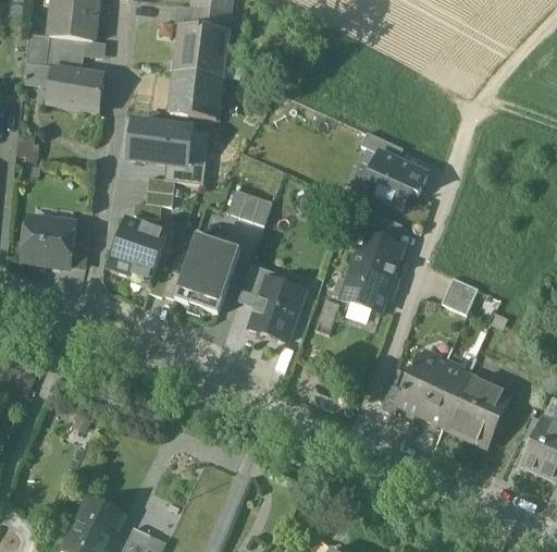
[(53,0),(50,35),(50,37),(87,41),(94,43),(98,0),(53,0)]
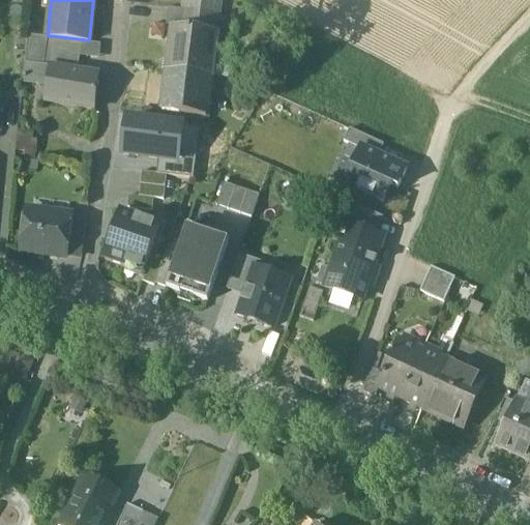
[(181,0),(178,24),(217,29),(217,25),(197,22),(198,9),(219,11),(221,0),(181,0)]
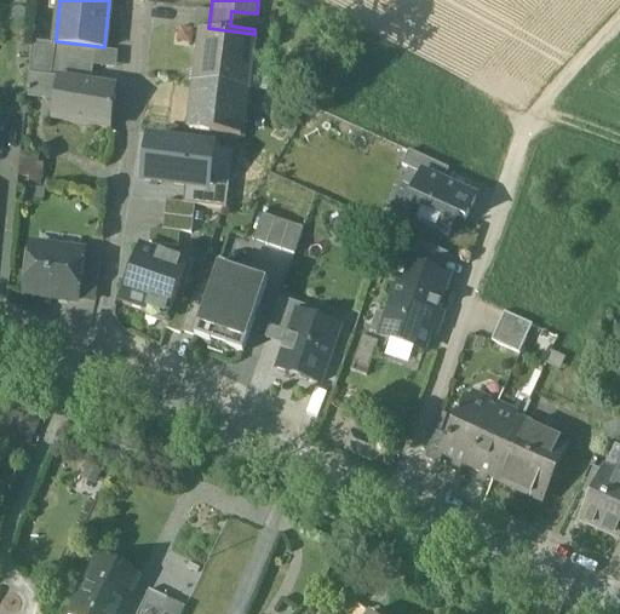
[(257,13),(231,11),(230,26),(254,29),(257,13)]
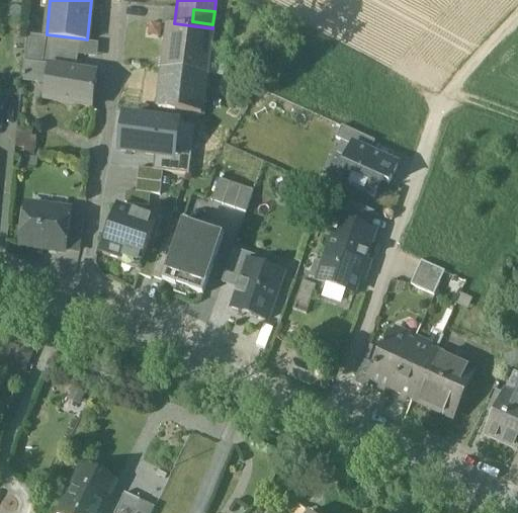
[(174,23),(170,22),(164,66),(206,72),(212,28),(174,23)]
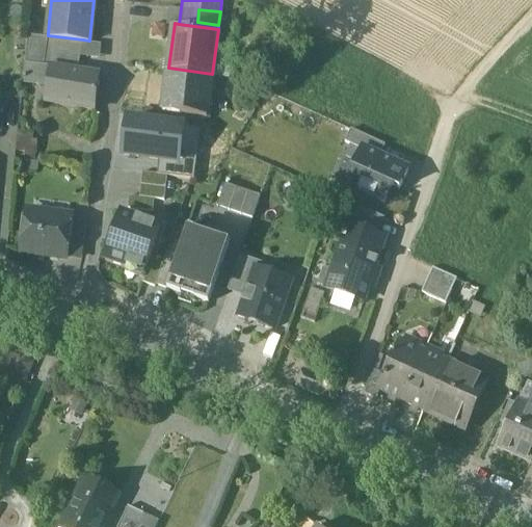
[(83,40),(48,35),(48,33),(44,63),(50,64),(53,64),(55,50),(80,54),(83,40)]
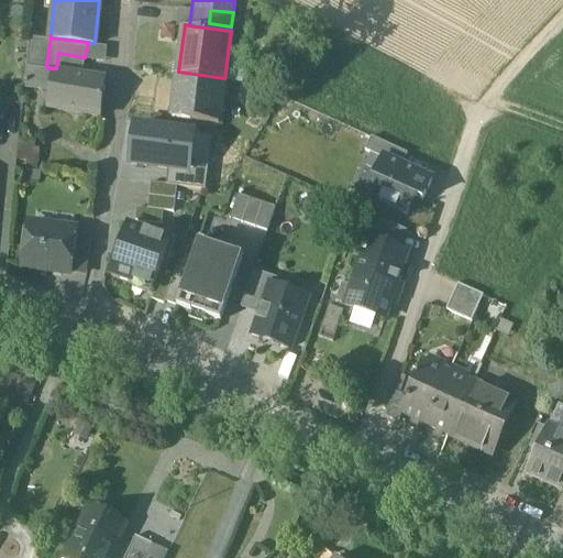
[(85,57),(58,53),(56,68),(83,73),(85,57)]
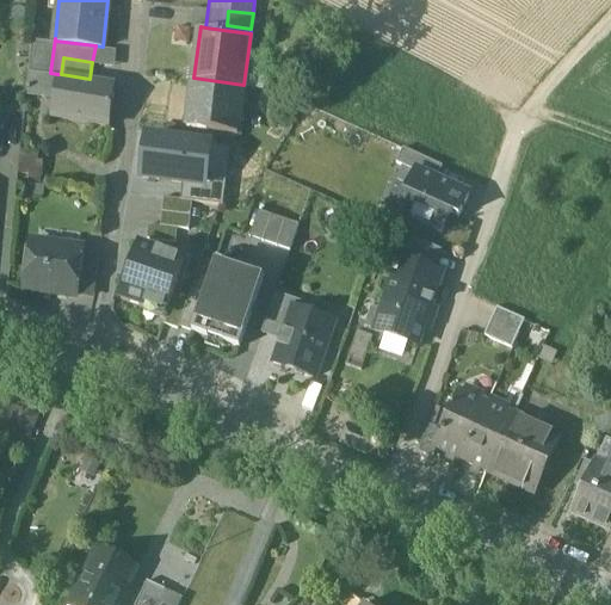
[(50,73),(30,69),(28,91),(55,94),(57,74),(50,73)]
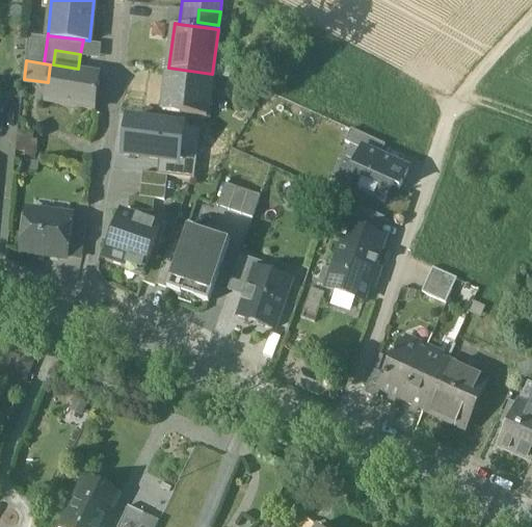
[(53,64),(50,64),(48,82),(45,100),(95,107),(100,72),(78,69),(53,64)]
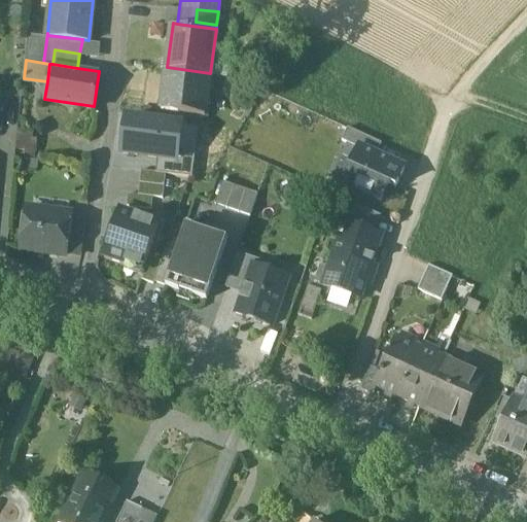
[(210,73),(167,67),(162,108),(180,110),(205,113),(210,73)]
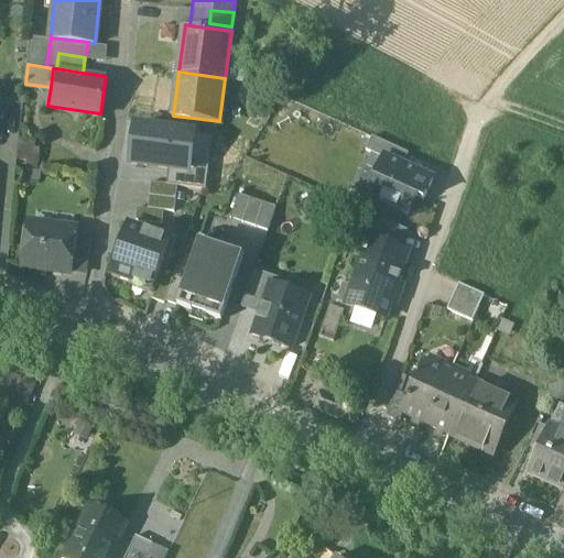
[(191,160),(194,131),(137,123),(132,161),(170,165),(190,168),(191,160)]
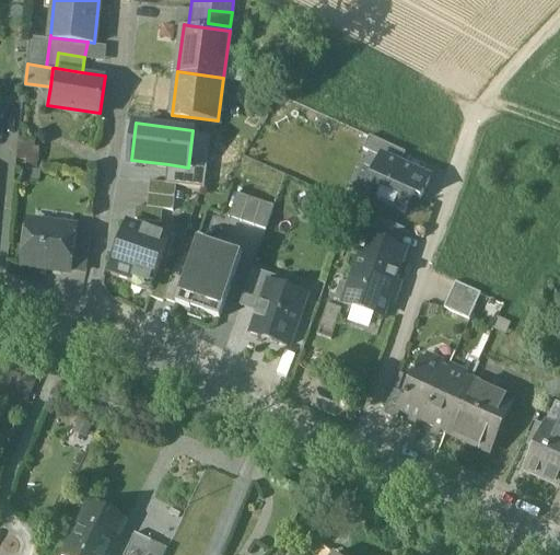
[(405,149),(370,133),(363,147),(381,154),(382,152),(400,161),(405,149)]
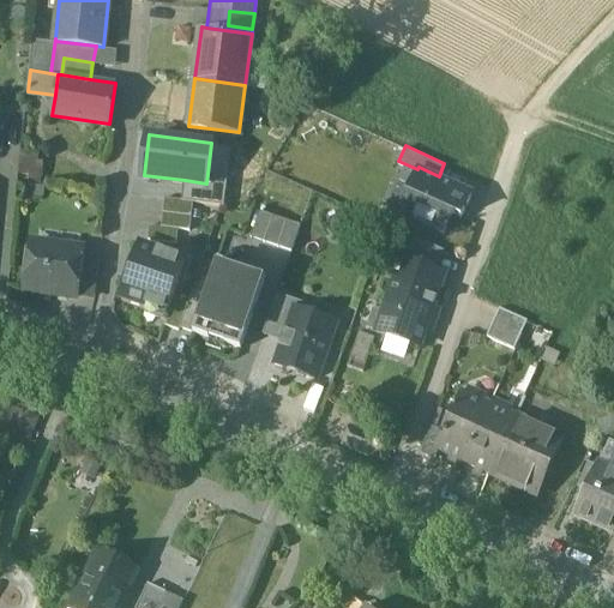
[(439,176),(419,167),(417,169),(408,190),(402,186),(392,209),(444,232),(452,210),(462,215),(471,192),(439,176)]
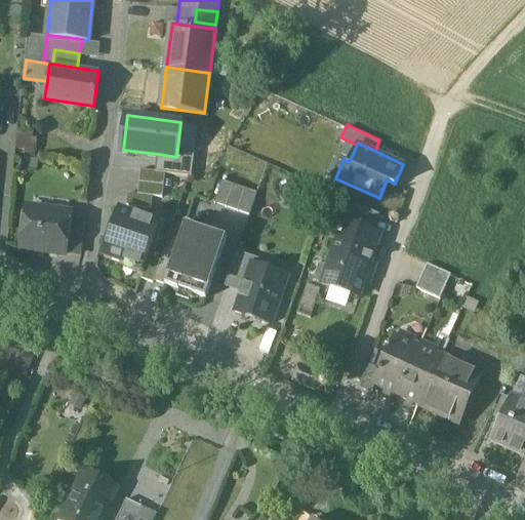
[(158,154),(156,168),(192,173),(195,151),(177,149),(176,157),(158,154)]
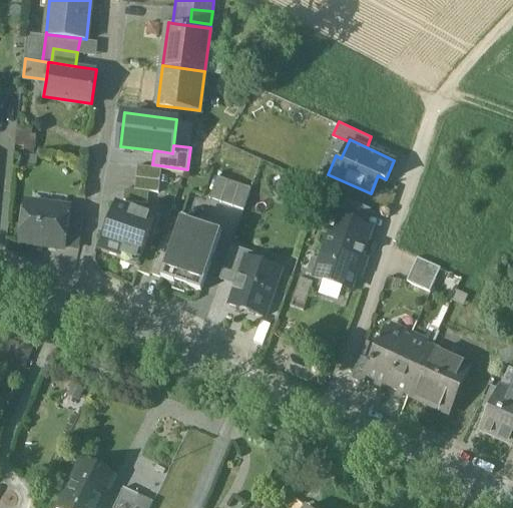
[(137,163),(136,175),(160,178),(161,166),(137,163)]
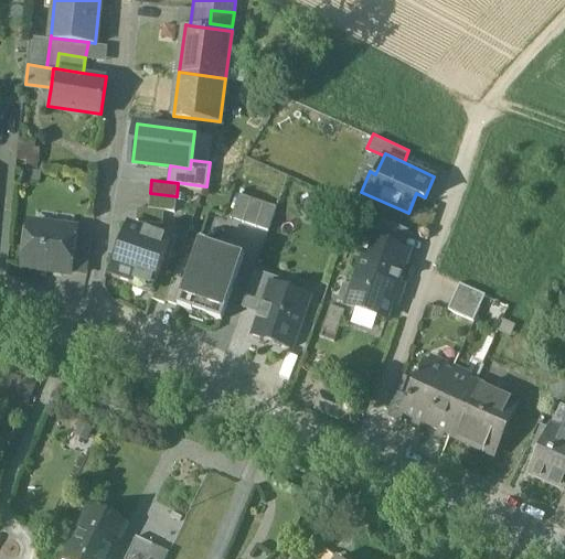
[(150,193),(149,206),(164,208),(174,210),(177,196),(150,193)]
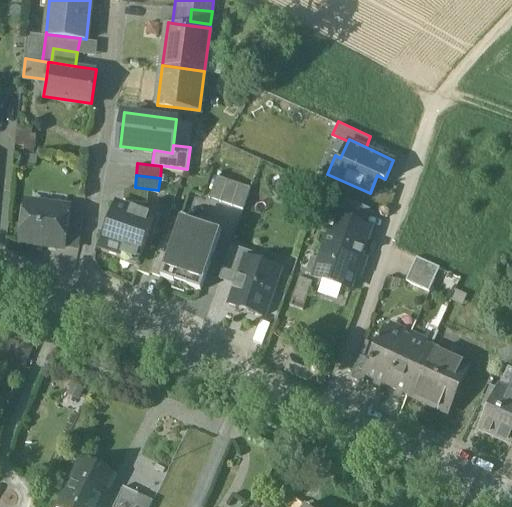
[(212,195),(223,199),(229,178),(218,175),(212,195)]
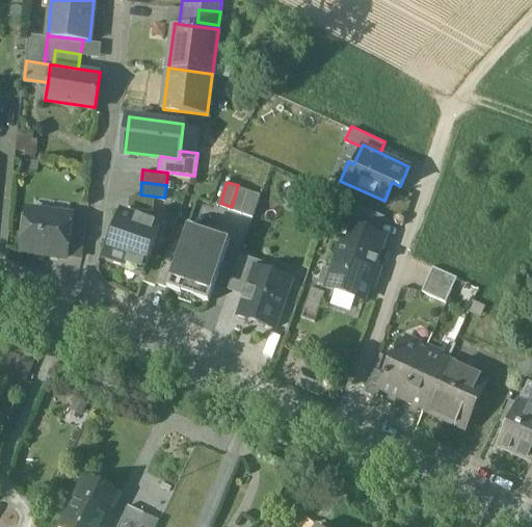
[(232,207),(242,210),(249,188),(238,185),(232,207)]
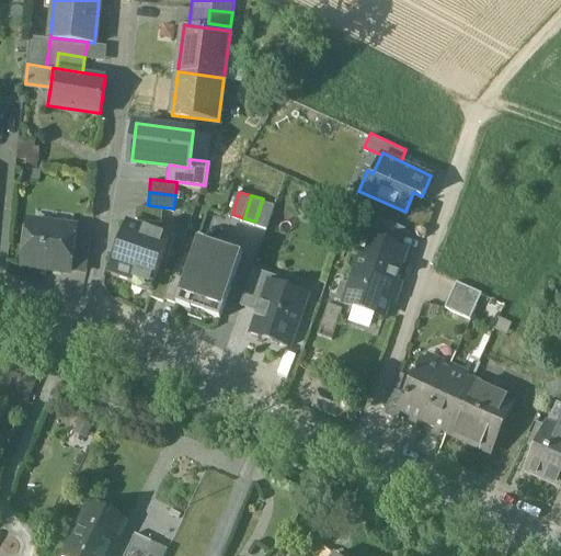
[(255,222),(267,225),(274,203),(263,199),(255,222)]
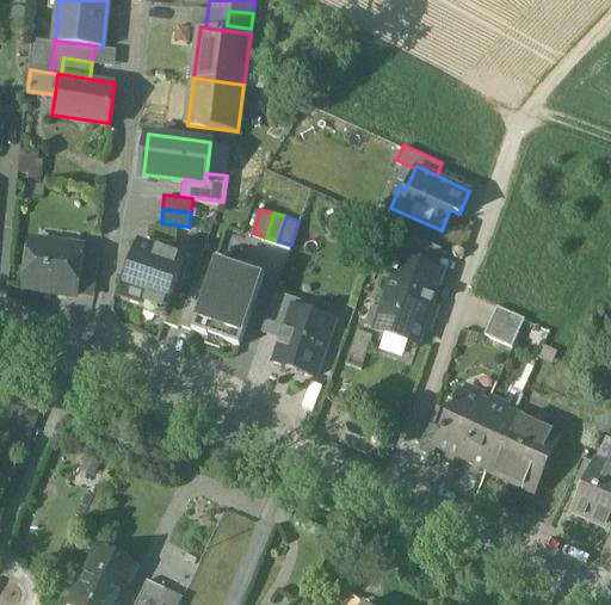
[(161,223),(149,222),(147,236),(176,239),(178,226),(161,223)]
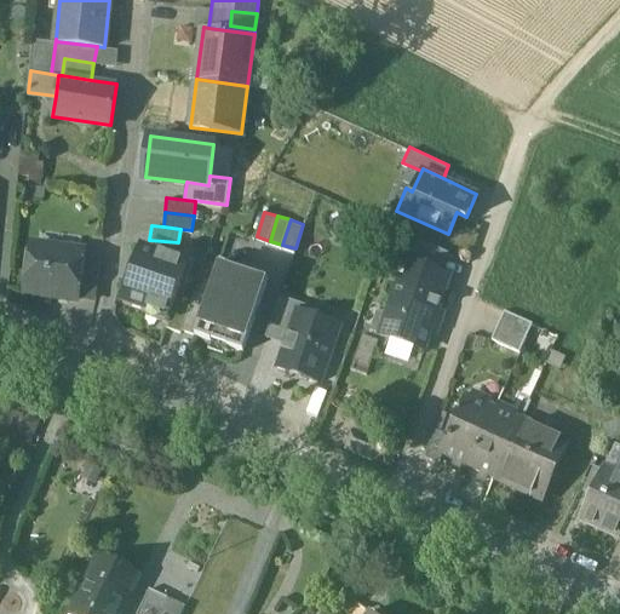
[(447,250),(422,237),(413,262),(440,271),(447,250)]
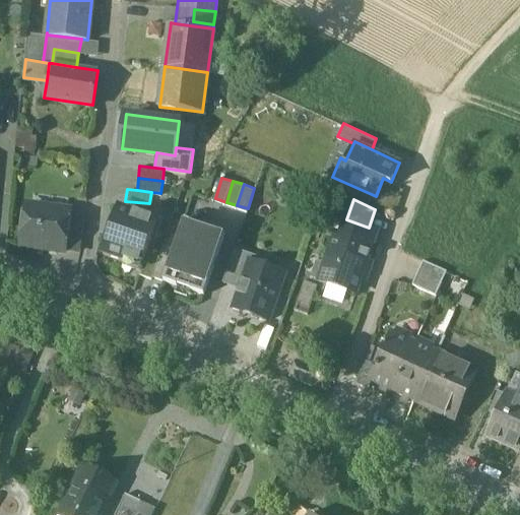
[(69,208),(27,203),(21,243),(64,249),(65,245),(69,208)]
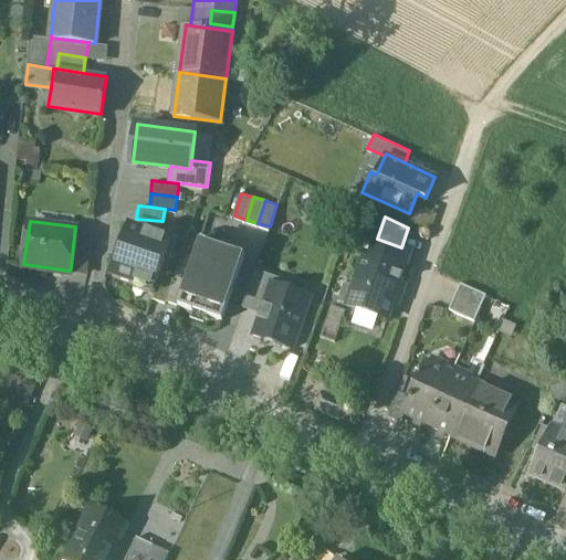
[(171,238),(129,223),(112,273),(136,282),(138,276),(156,282),(171,238)]
